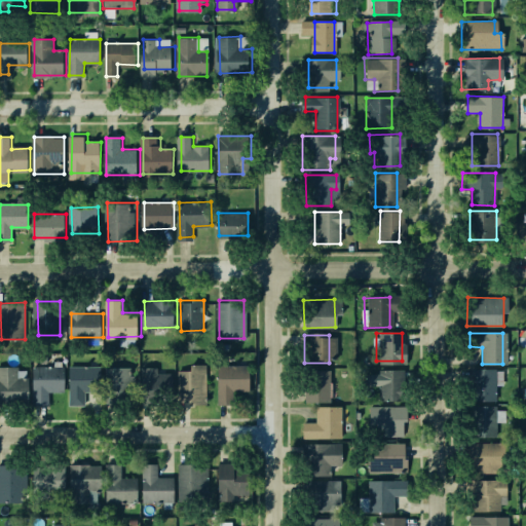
[(208,404),(179,404),(179,371),(194,371),(194,363),(208,363),(208,404)]
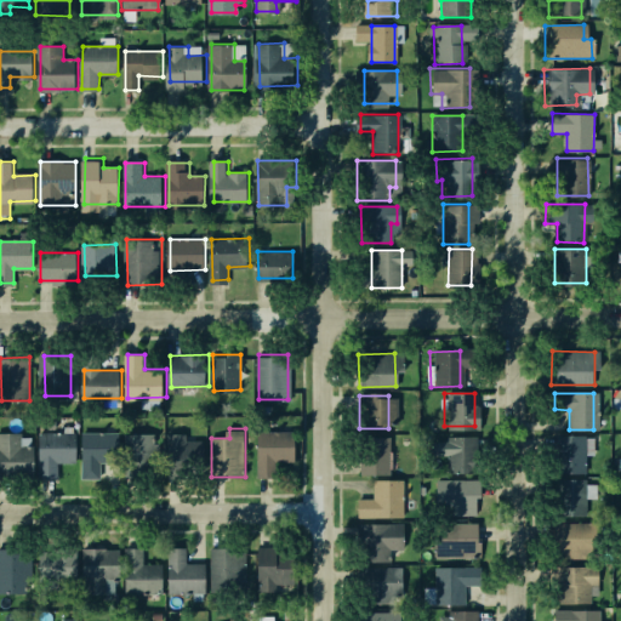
[(290,461),(273,461),(273,474),(260,474),(258,429),(289,429),(290,461)]
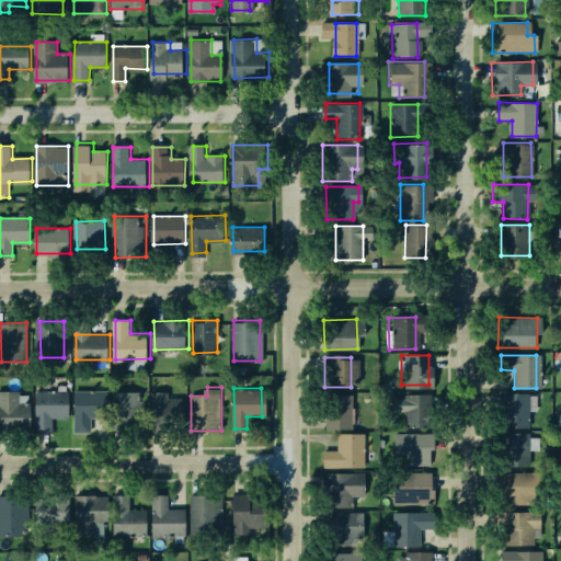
[(34,426),(0,426),(0,391),(19,391),(19,403),(34,403),(34,426)]
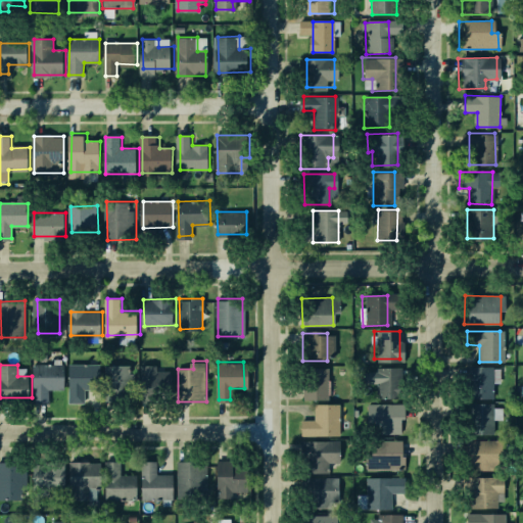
[(64,390),(49,390),(49,400),(37,400),(36,365),(64,365),(64,390)]
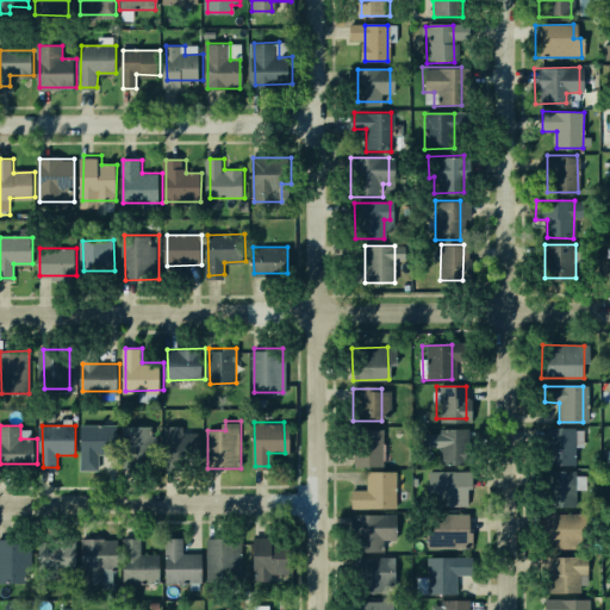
[(116,450),(101,450),(101,465),(82,465),(82,425),(116,425),(116,450)]
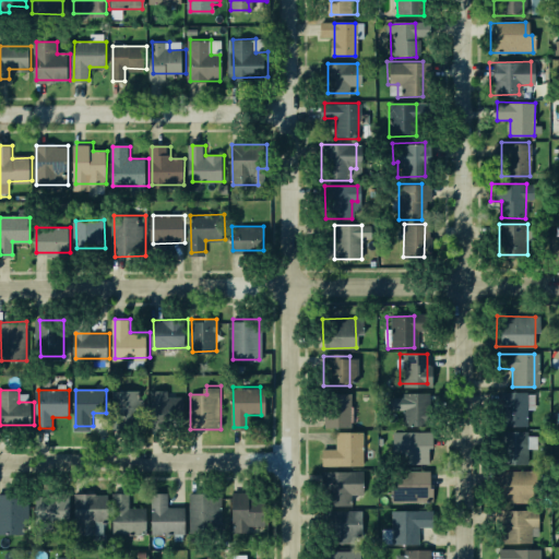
[(171,419),(150,420),(150,391),(170,390),(171,419)]
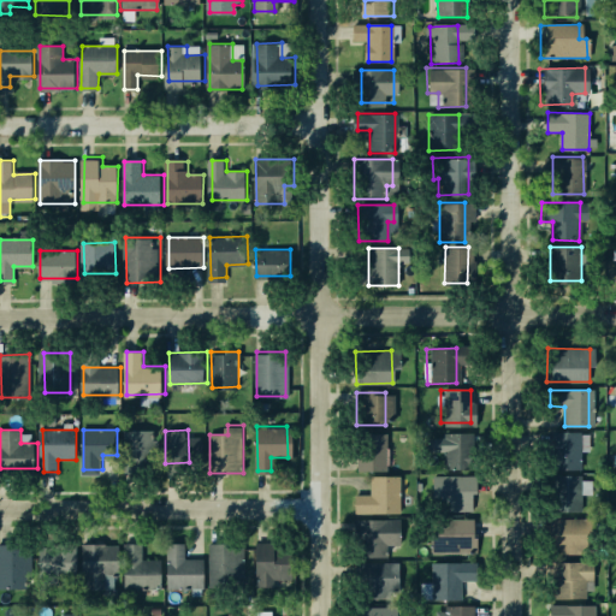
[(150,462),(128,462),(128,431),(150,431),(150,462)]
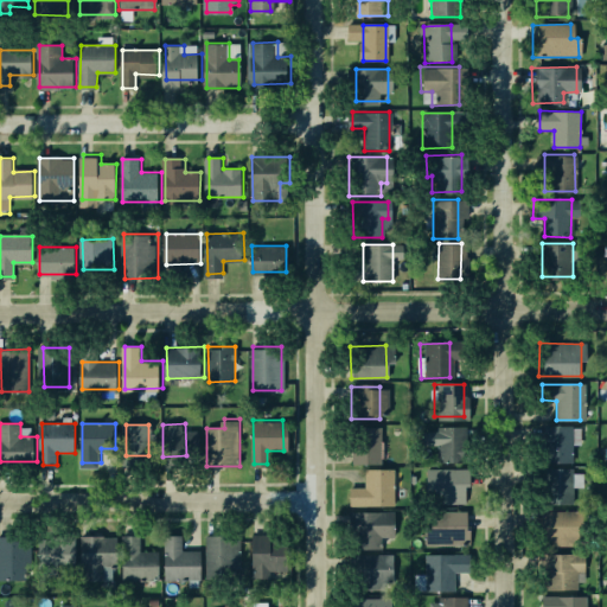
[(569,464),(540,464),(540,426),(569,426),(569,464)]
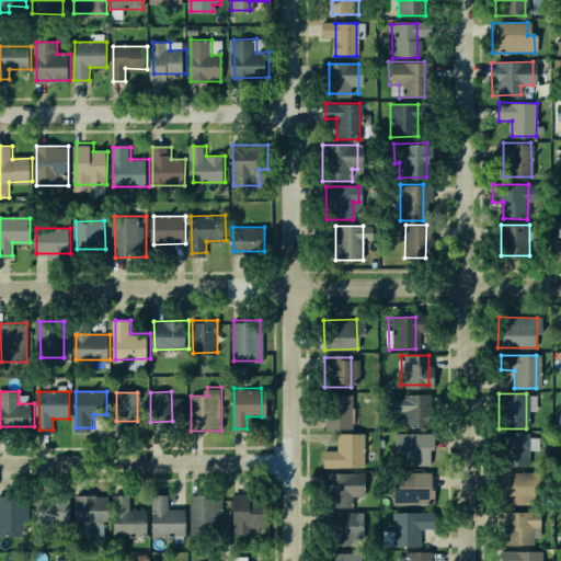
[(351,428),(324,428),(324,395),(351,395),(351,428)]
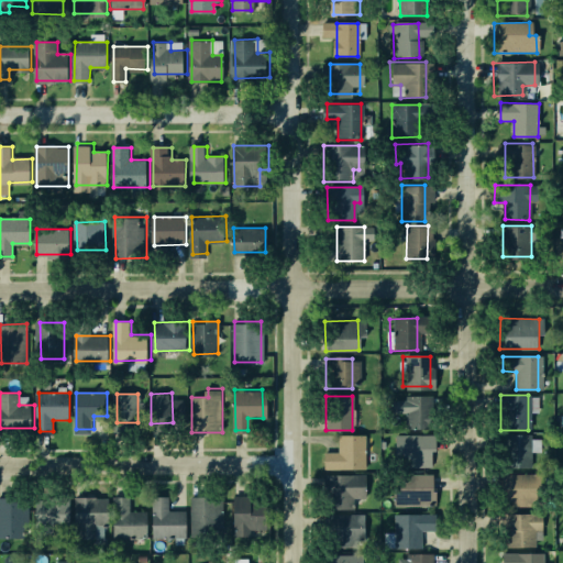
[(432,429),(405,429),(405,397),(432,397),(432,429)]
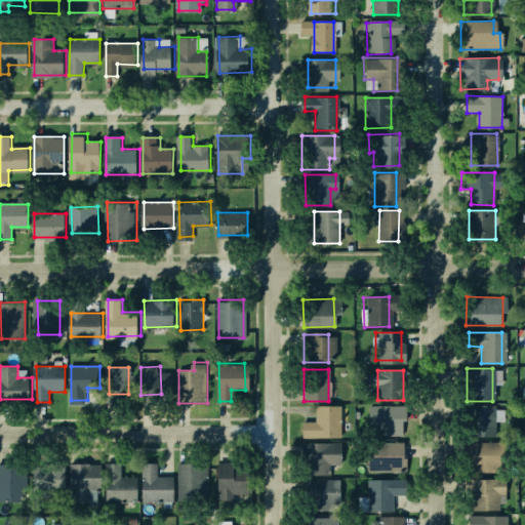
[(338,435),(300,436),(300,421),(314,421),(313,405),(337,405),(338,435)]
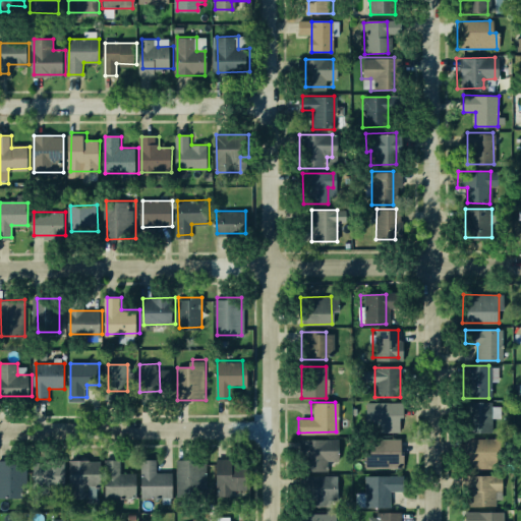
[(397,431),(363,431),(363,402),(397,402),(397,431)]
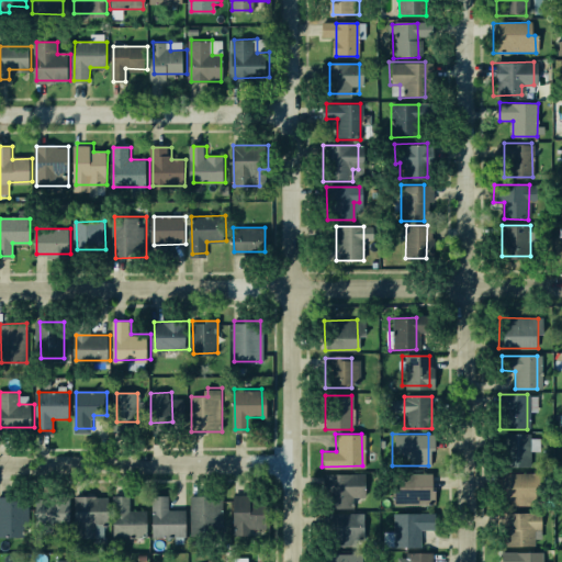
[(526,468),(499,468),(499,434),(526,434),(526,468)]
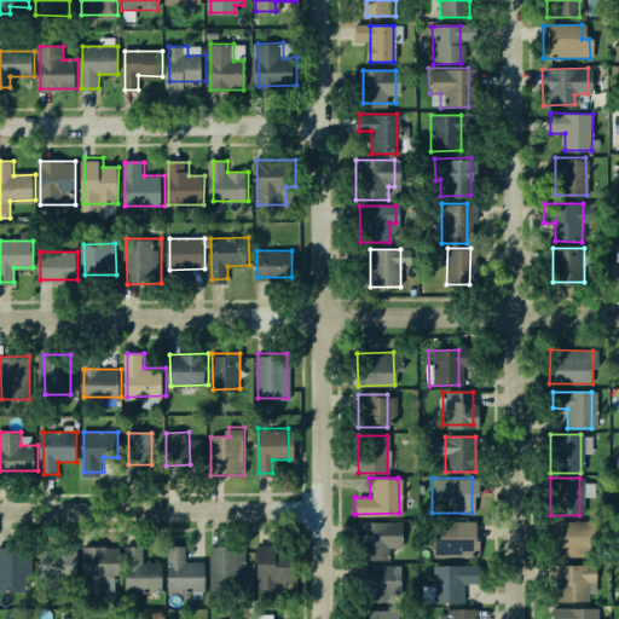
[(583,557),(555,557),(555,521),(583,521),(583,557)]
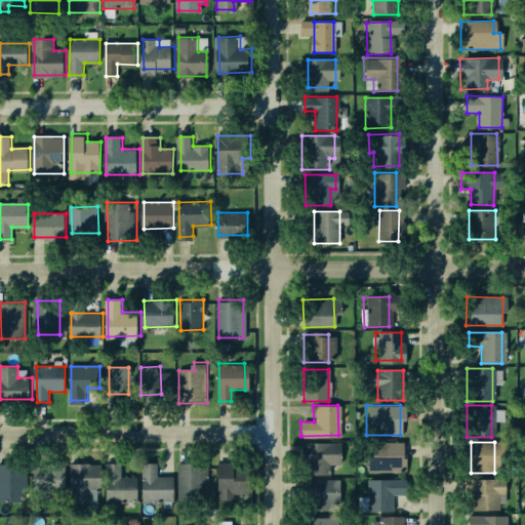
[(326,473),(303,473),(303,458),(295,458),(295,444),(337,443),(337,461),(326,461),(326,473)]
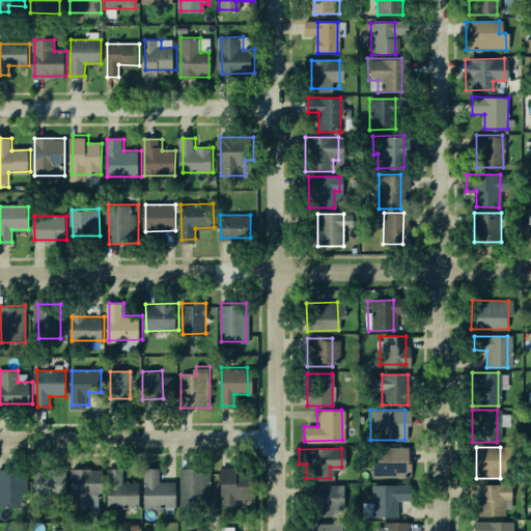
[(406,476),(371,476),(370,449),(406,448),(406,476)]
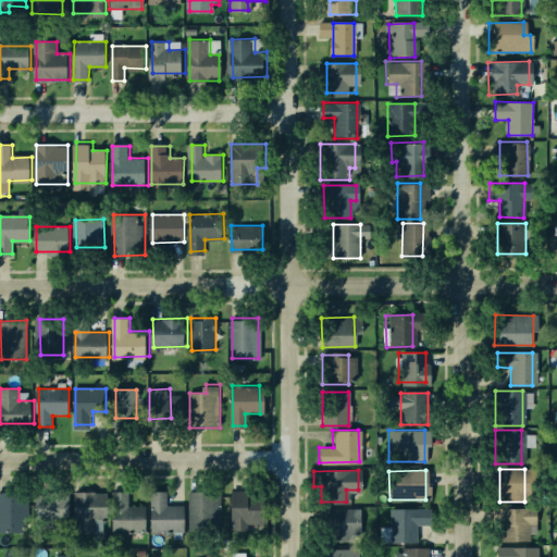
[(182,530),(153,530),(153,489),(169,487),(169,506),(182,506),(182,530)]
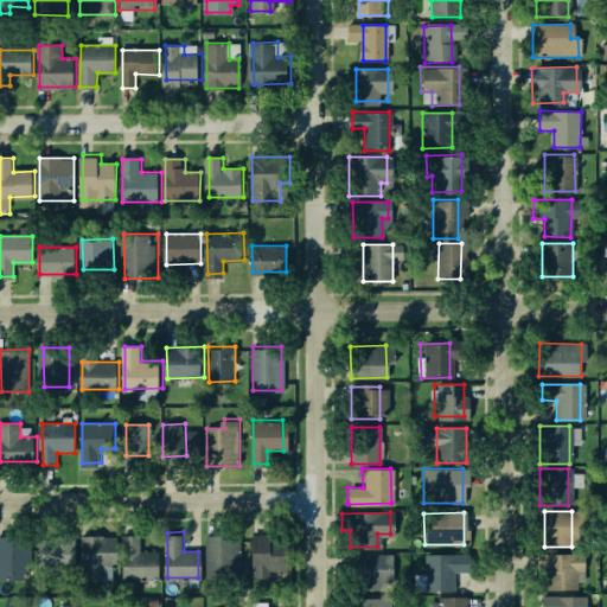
[(161,581),(126,581),(126,532),(141,532),(141,550),(161,550),(161,581)]
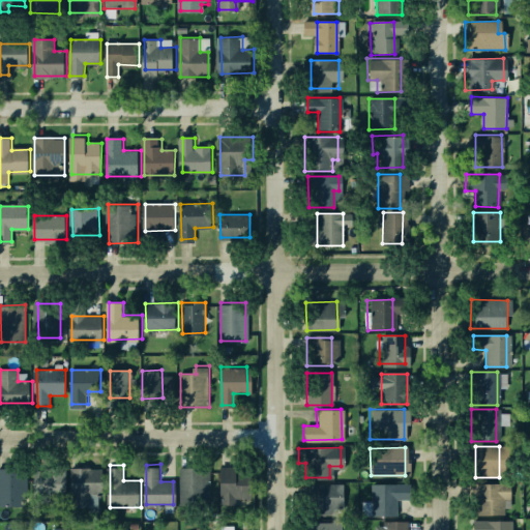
[(21,503),(1,503),(1,466),(21,466),(21,503)]
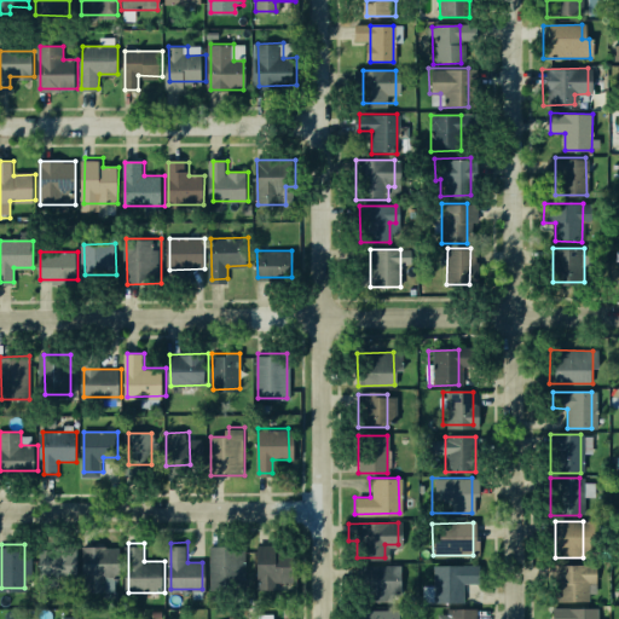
[(121,582),(86,582),(87,544),(110,544),(110,554),(121,554),(121,582)]
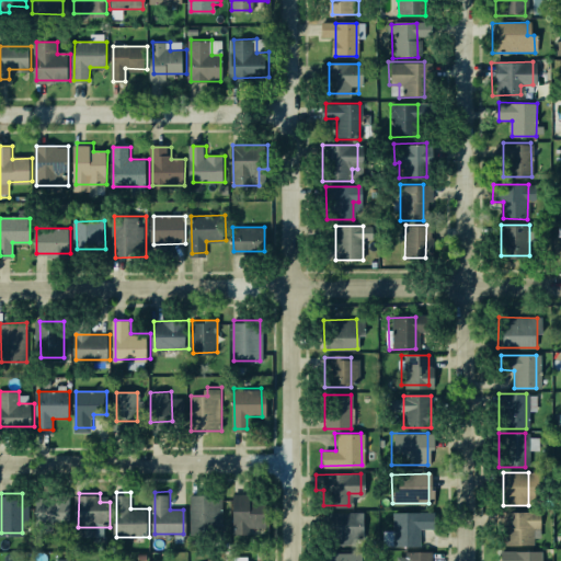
[(221,535),(192,535),(192,495),(221,495),(221,535)]
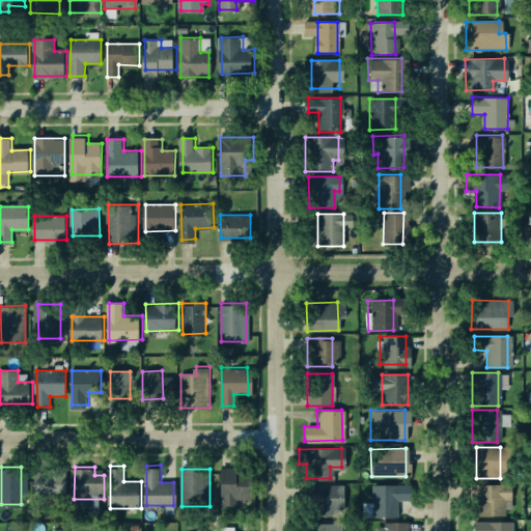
[(247,499),(232,499),(232,503),(218,504),(217,470),(230,470),(230,473),(247,473),(247,499)]
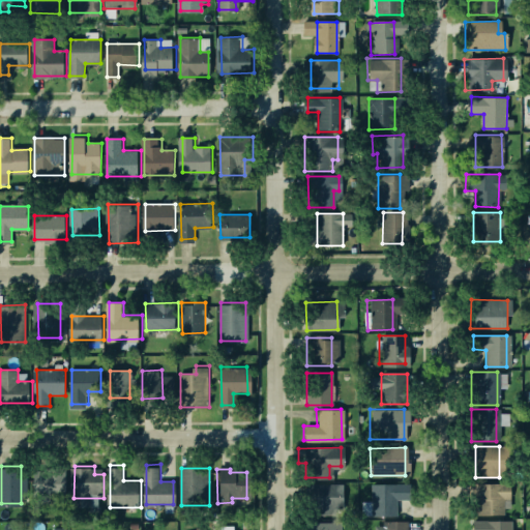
[(65,495),(51,495),(51,501),(36,501),(36,472),(65,473),(65,495)]
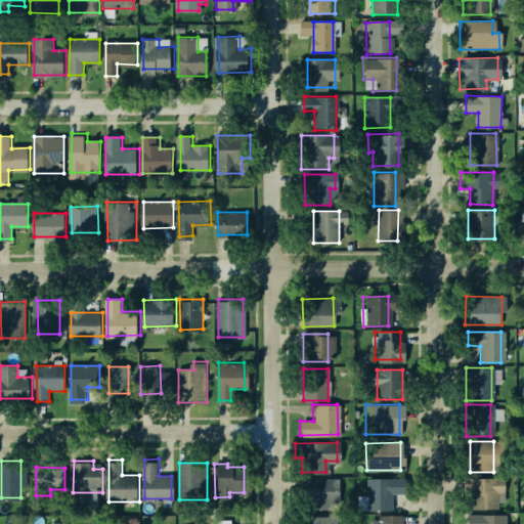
[(390,509),(366,509),(366,478),(402,478),(403,492),(390,492),(390,509)]
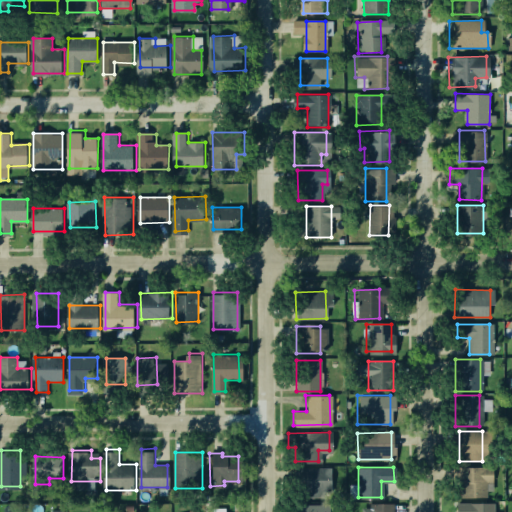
[(484,498),(461,499),(461,467),(491,467),(492,486),(484,486),(484,498)]
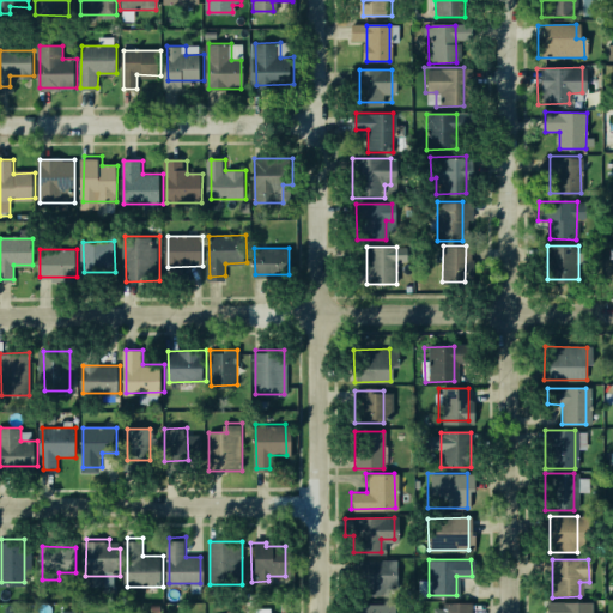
[(392,589),(382,589),(382,593),(357,593),(357,562),(392,562),(392,589)]
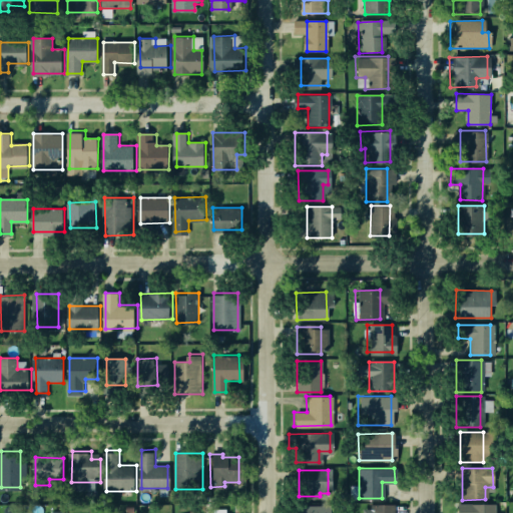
[(492,512),(458,512),(458,503),(492,503),(492,512)]
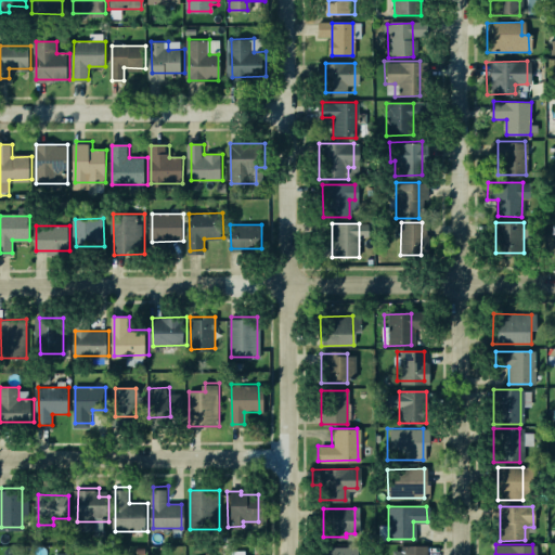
[(425,554),(391,554),(391,551),(403,551),(403,545),(425,545),(425,554)]
